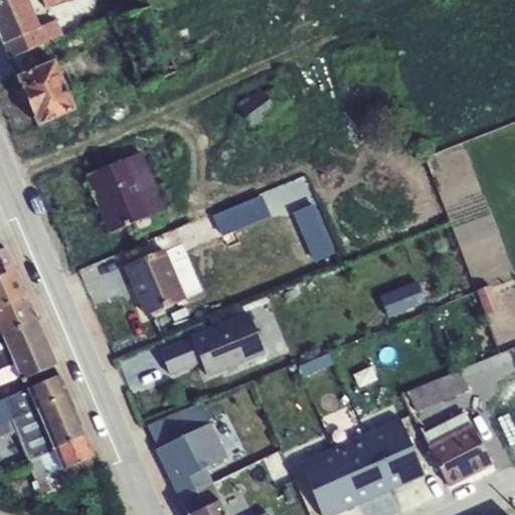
[(4,0),(0,2),(0,35),(4,43),(40,29),(28,0),(4,0)]
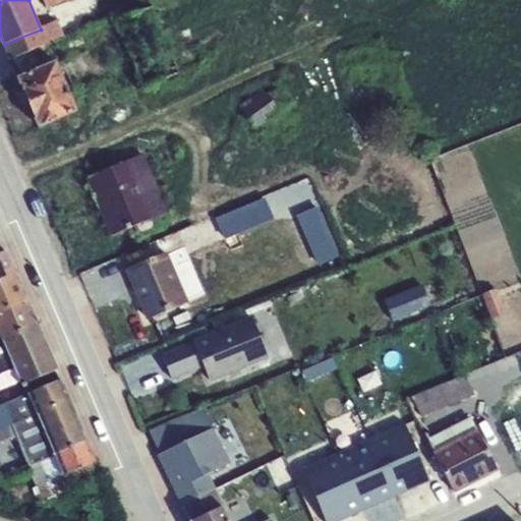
[(41,30),(4,44),(9,59),(47,43),(41,30)]
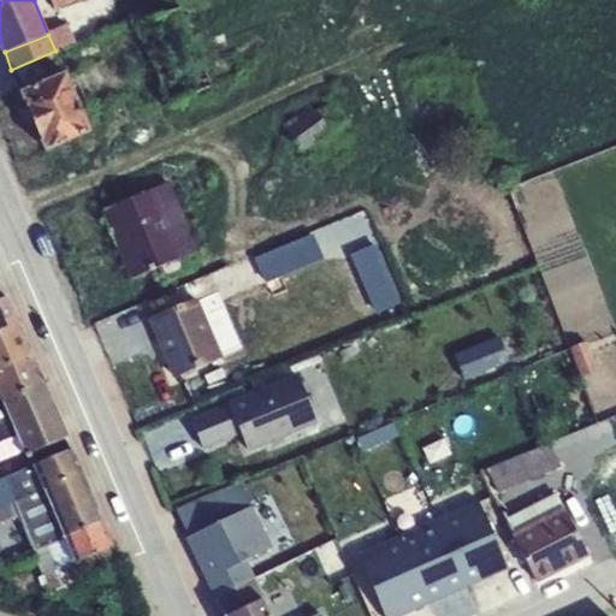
[(55,51),(11,70),(21,92),(66,72),(55,51)]
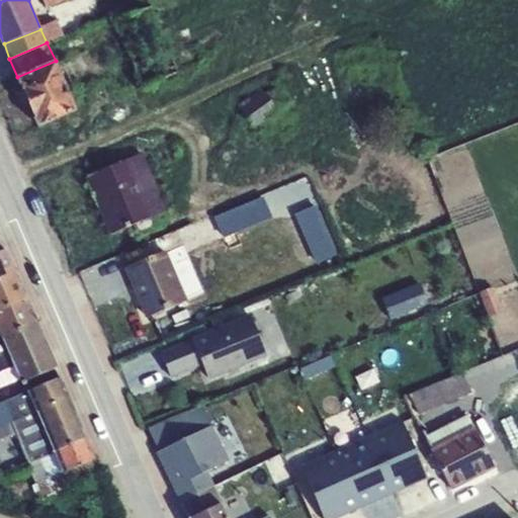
[(56,61),(17,77),(38,126),(76,109),(70,94),(56,61)]
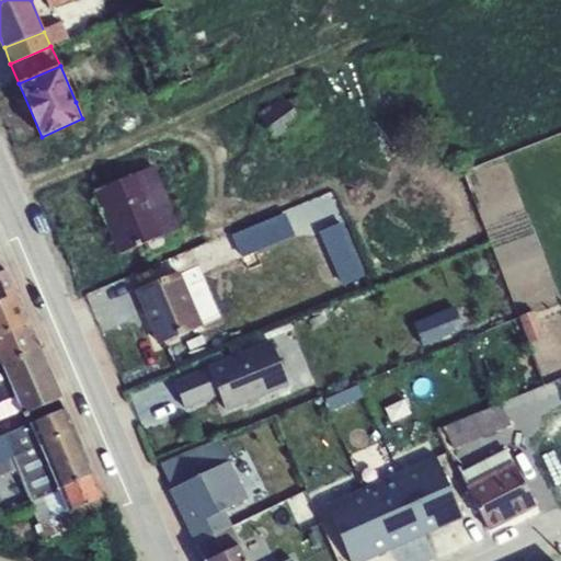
[(76,102),(82,118),(124,101),(117,84),(76,102)]
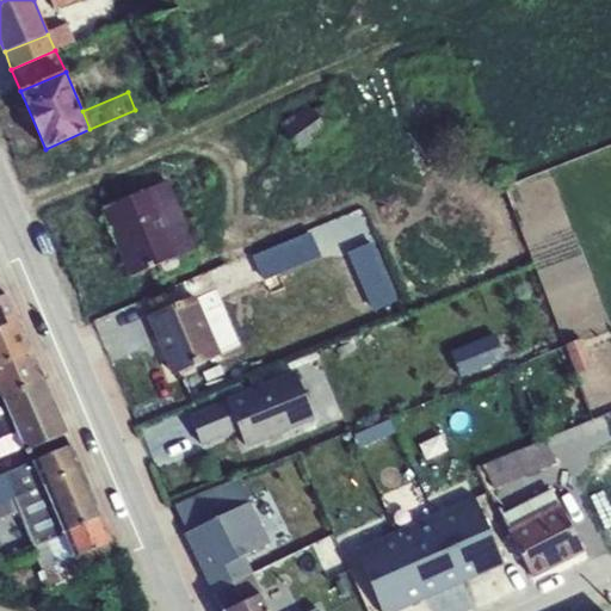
[(310,106),(283,128),(300,152),(328,130),(325,127),(337,118),(328,106),(316,115),(310,106)]
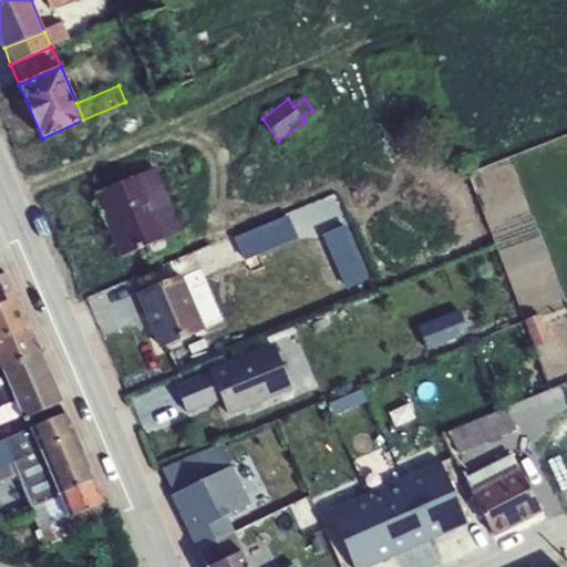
[(156,166),(94,194),(122,257),(183,229),(156,166)]
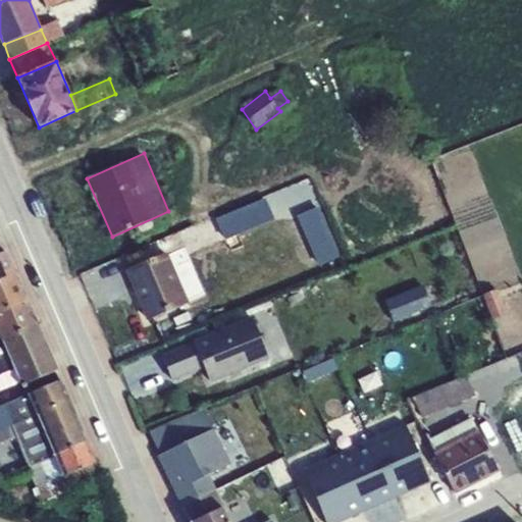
[(297,189),(279,208),(300,229),(316,212),(313,209),(316,207),(297,189)]
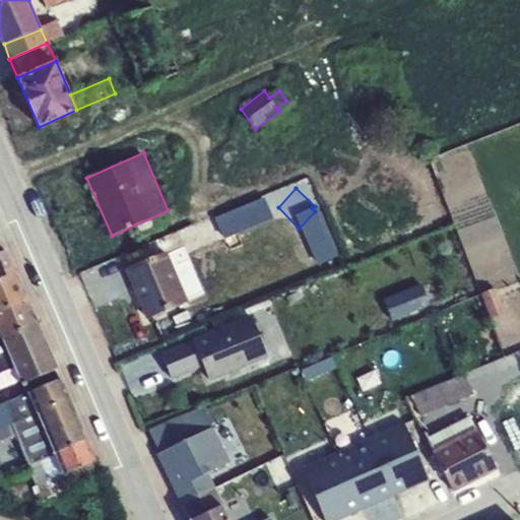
[(0,266),(11,262),(0,237),(0,266)]
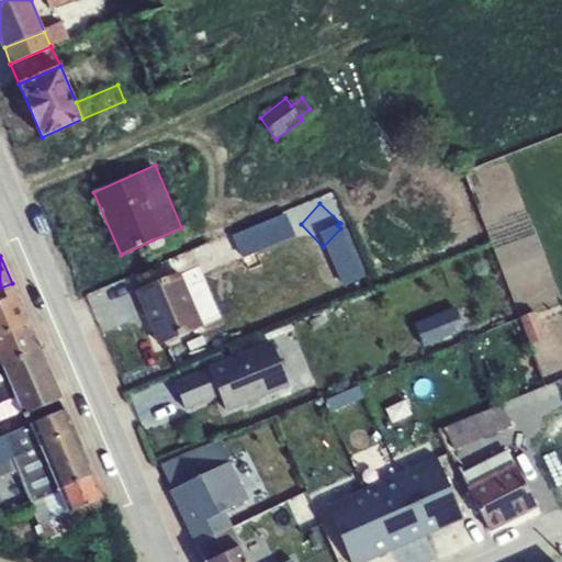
[(181,273),(203,323),(216,317),(194,268),(181,273)]
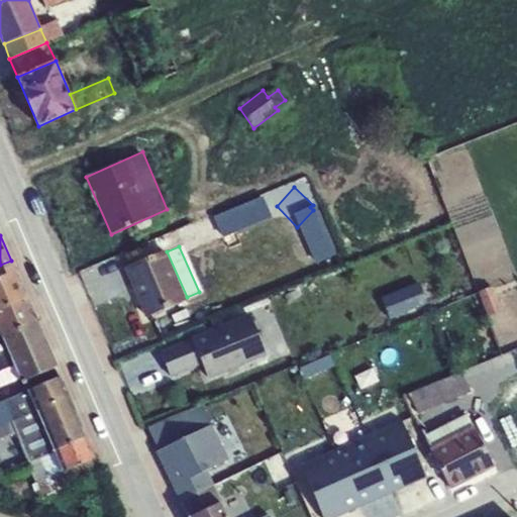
[(167,249),(124,268),(145,317),(188,299),(187,297),(167,251),(167,249)]
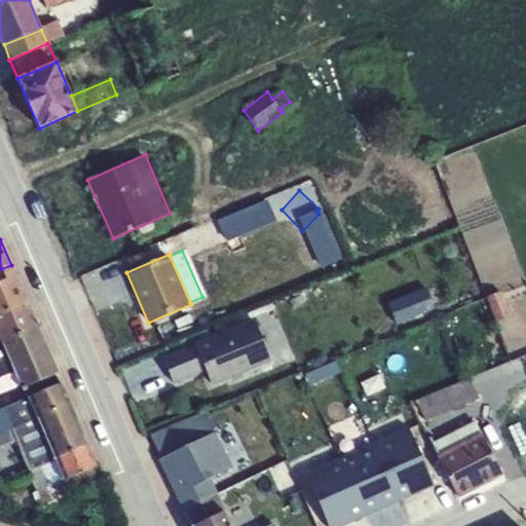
[(0,314),(28,303),(11,265),(0,269),(0,314)]
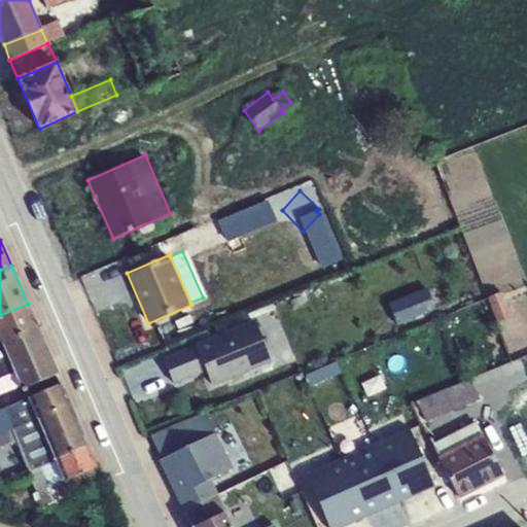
[(521,269),(491,281),(497,296),(526,284),(521,269)]
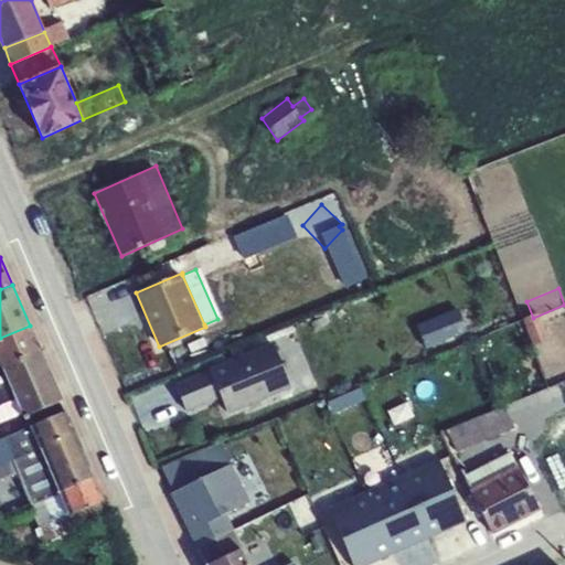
[(41,351),(30,326),(0,338),(0,361),(2,366),(2,368),(41,351)]
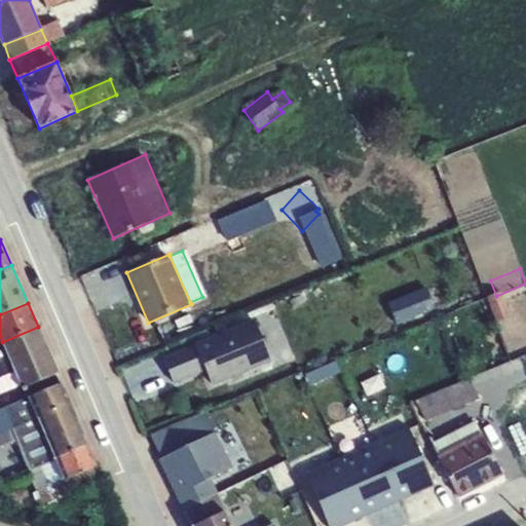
[(468,304),(456,309),(461,322),(474,316),(468,304)]
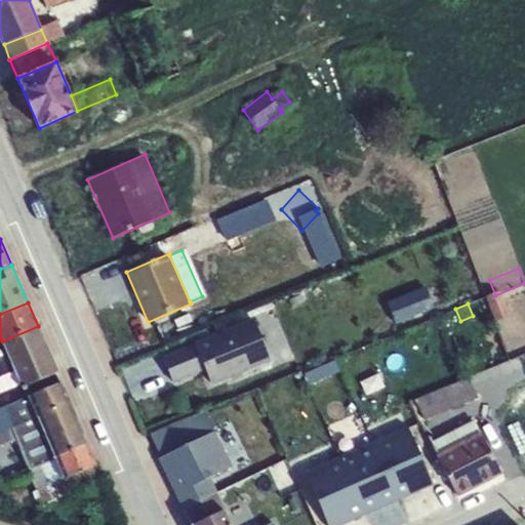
[(453,310),(443,314),(446,321),(455,317),(453,310)]
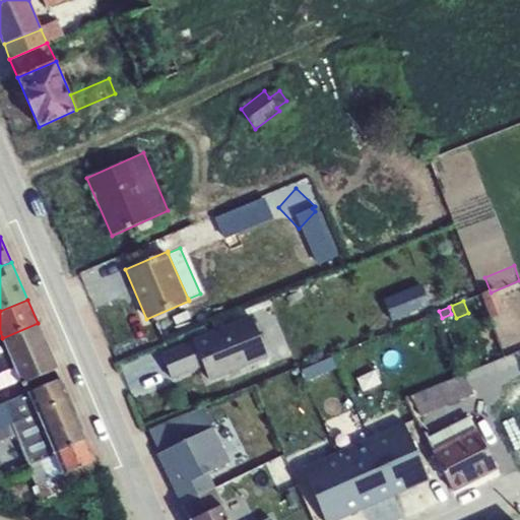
[(251,315),(193,338),(210,381),(268,358),(251,315)]
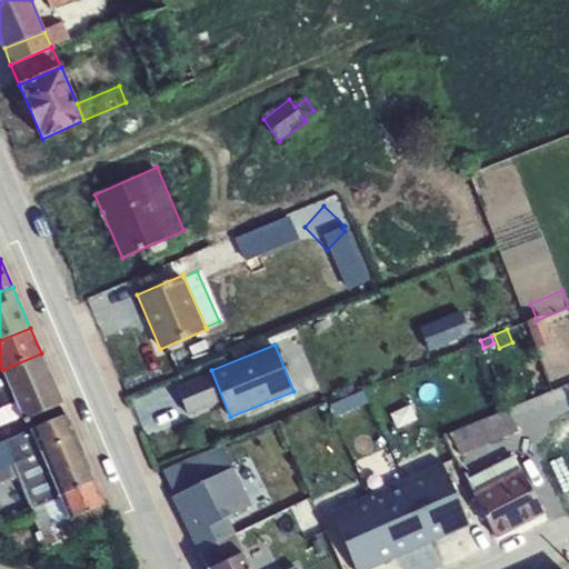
[(62,405),(41,353),(2,370),(17,402),(25,420),(62,405)]
